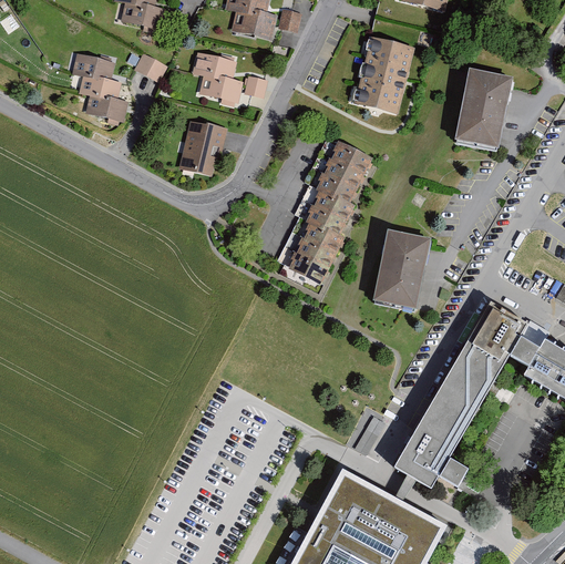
[(225,0),(224,9),(233,11),(252,16),(253,10),(265,12),(267,0),(225,0)]
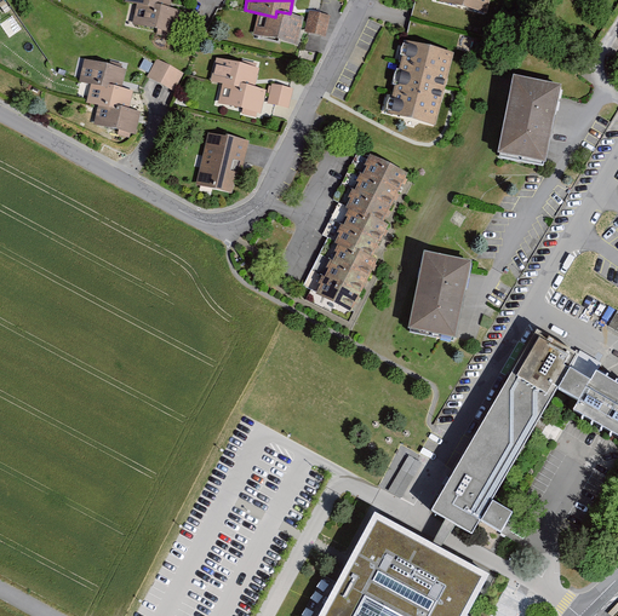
[(167,7),(154,5),(153,9),(135,4),(131,21),(173,30),(178,10),(167,7)]
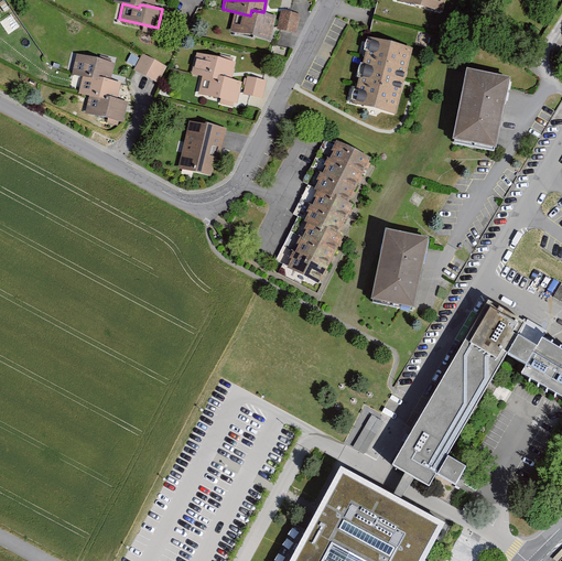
[(298,13),(279,9),(276,28),(294,31),(298,13)]
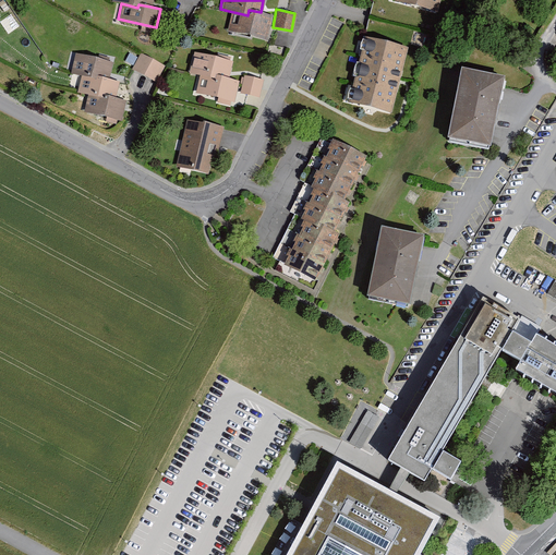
[(265,40),(270,15),(261,12),(249,10),(248,15),(229,11),(224,32),(265,40)]
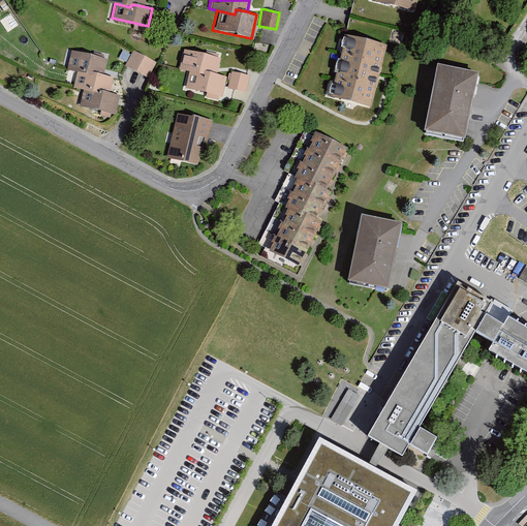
[(386,40),(343,28),(326,91),(369,103),(386,40)]
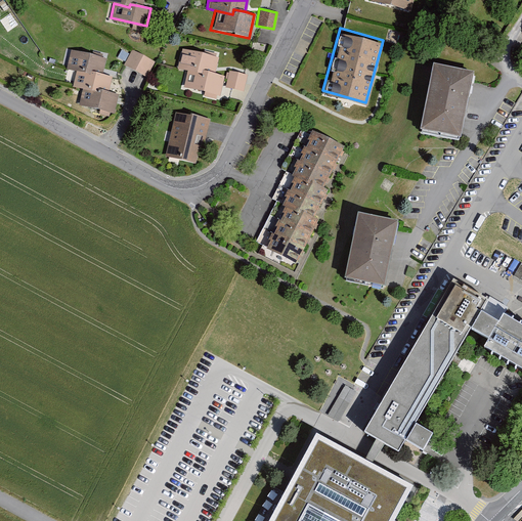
[(106,56),(69,47),(63,68),(75,70),(88,73),(88,71),(101,74),(106,56)]
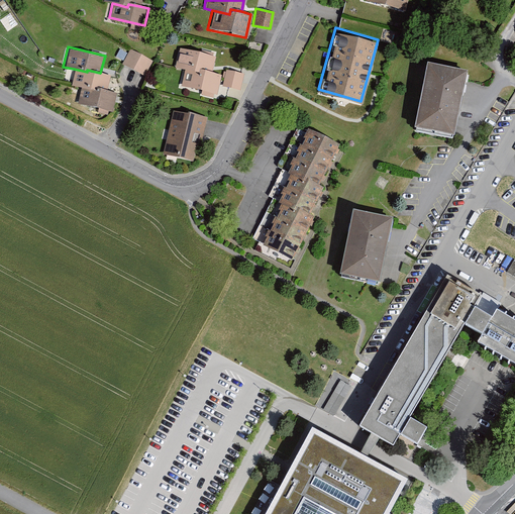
[(215,56),(178,46),(173,68),(182,70),(198,74),(199,71),(210,73),(215,56)]
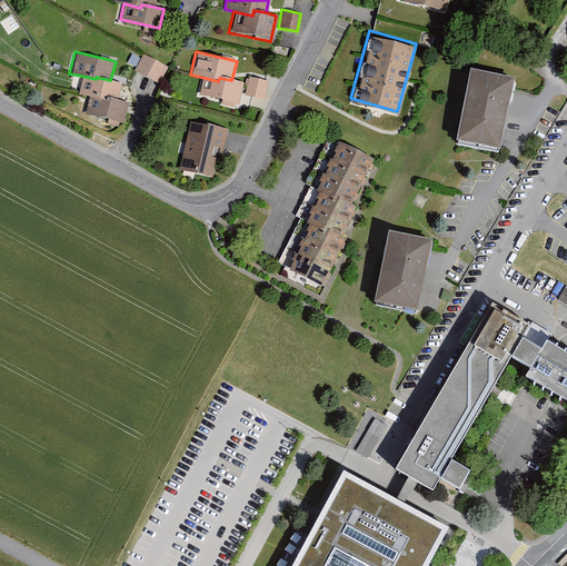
[(141,52),(132,69),(158,82),(167,66),(141,52)]
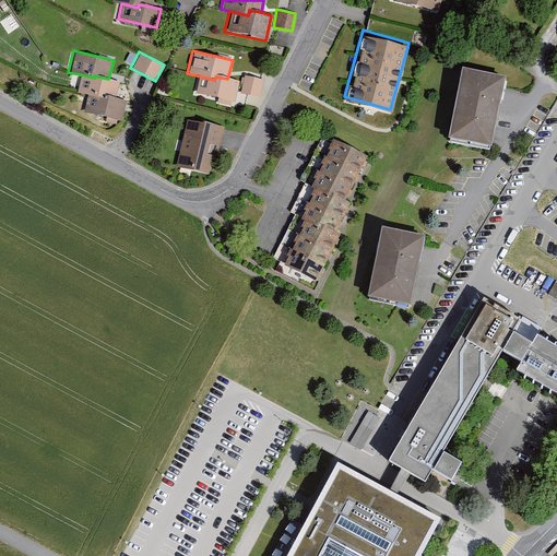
[(461,68),(447,139),(489,148),(504,77),(461,68)]
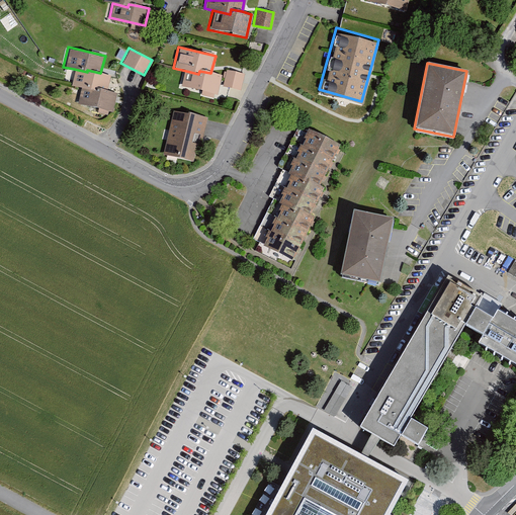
[(74,69),(70,84),(80,87),(92,90),(93,88),(94,81),(106,84),(108,75),(100,73),(87,70),(87,72),(74,69)]
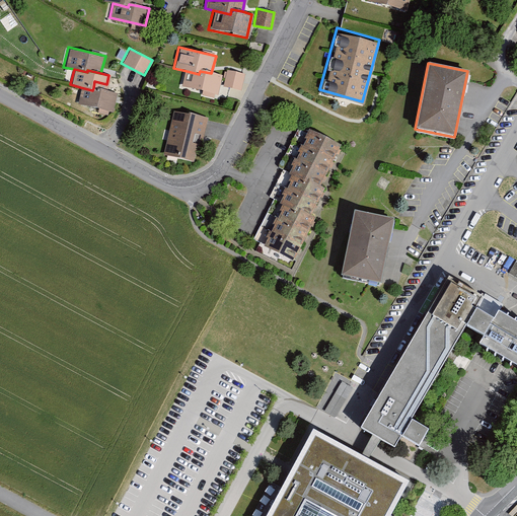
[(214,99),(220,75),(211,73),(200,71),(199,74),(182,70),(177,90),(214,99)]
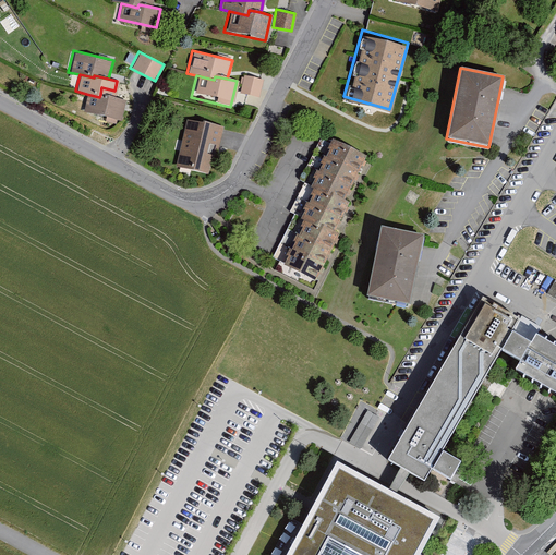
[(261,79),(242,75),(239,92),(257,96),(261,79)]
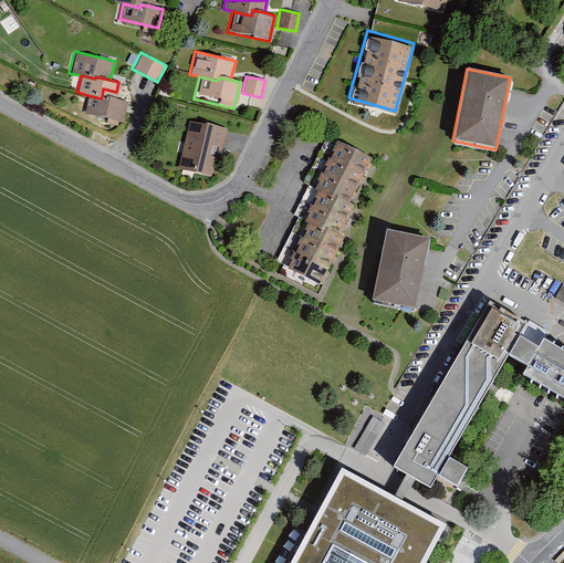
[(87,95),(84,112),(121,120),(124,101),(102,96),(101,98),(87,95)]
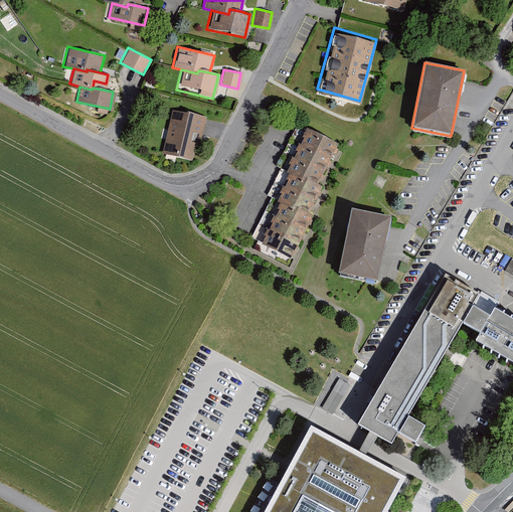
[(202,114),(170,107),(160,148),(192,156),(202,114)]
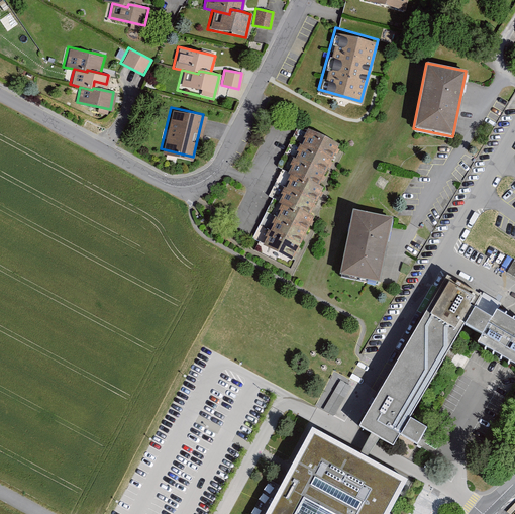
[(338,144),(307,129),(300,145),(330,161),(338,144)]
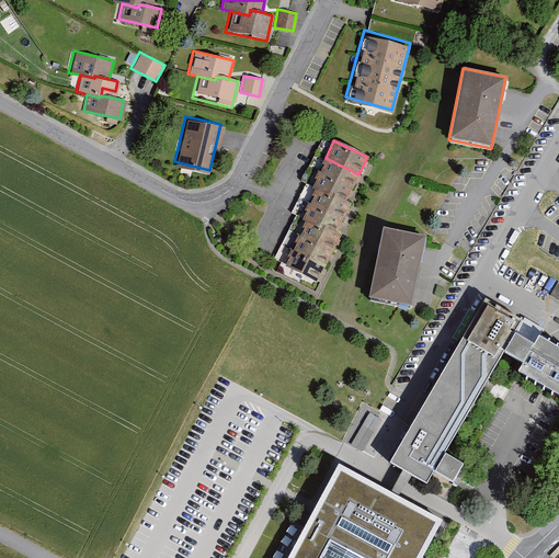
[(351,188),(358,174),(326,158),(319,173),(351,188)]
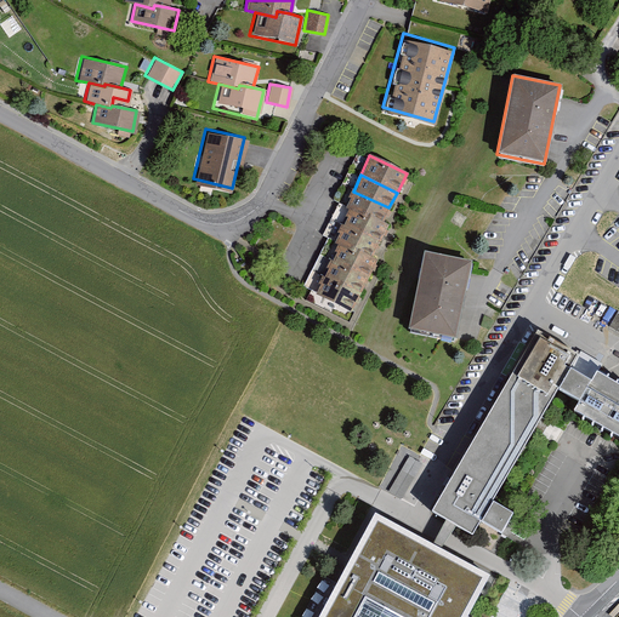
[(381,224),(388,207),(353,192),(346,206),(350,209),(347,211),(367,221),(368,217),(381,224)]
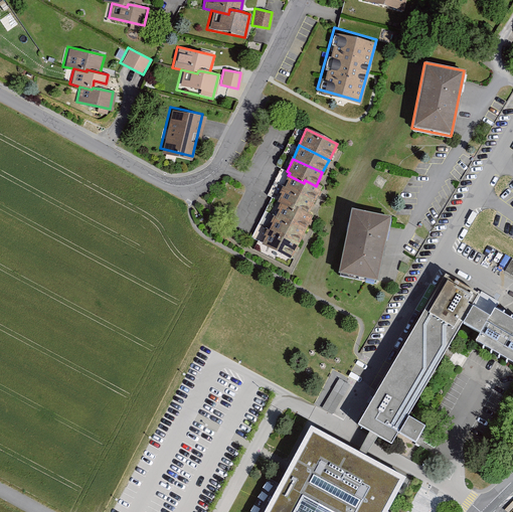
[(288,175),(281,191),(312,205),(322,187),(316,186),(305,180),(304,183),(288,175)]
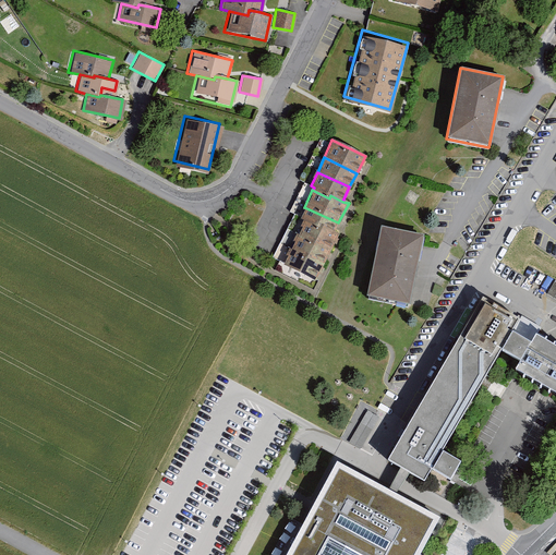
[(334,233),(338,222),(304,207),(300,217),(303,218),(300,225),(319,233),(323,228),(334,233)]
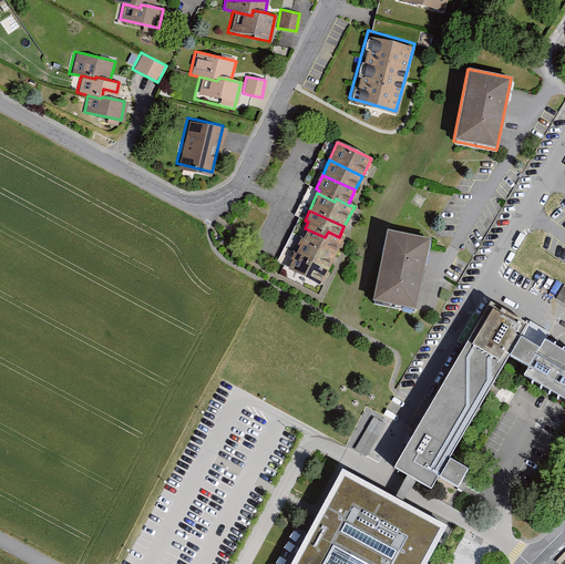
[(305,228),(298,243),(332,259),(342,238),(339,237),(328,232),(325,237),(305,228)]
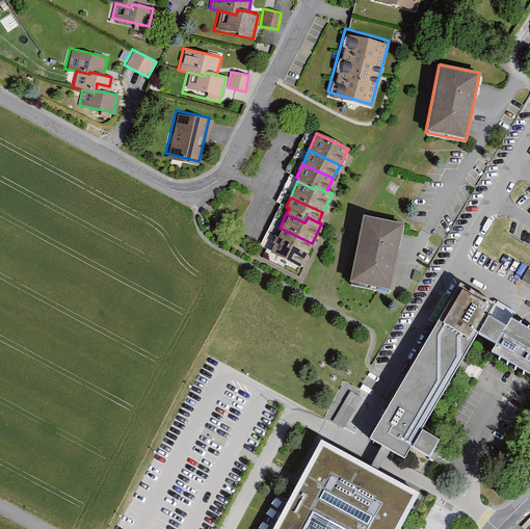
[(403,223),(363,215),(348,284),(389,293),(403,223)]
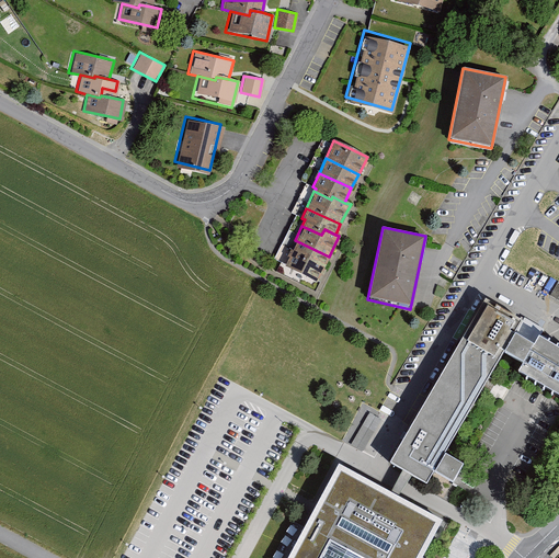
[(288,253),(322,270),(329,257),(295,240),(288,253)]
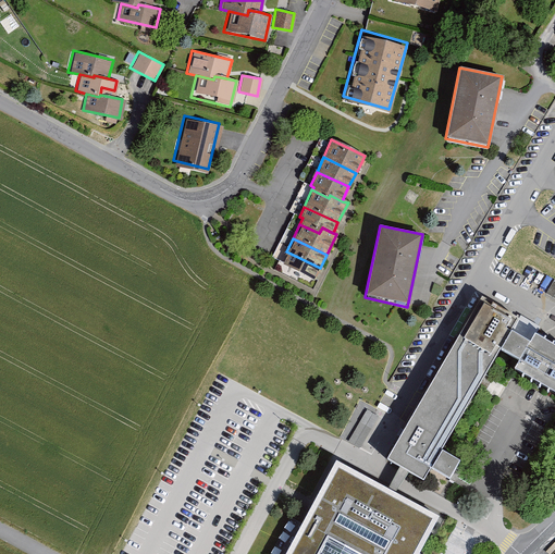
[(280,265),(313,281),(320,268),(286,251),(280,265)]
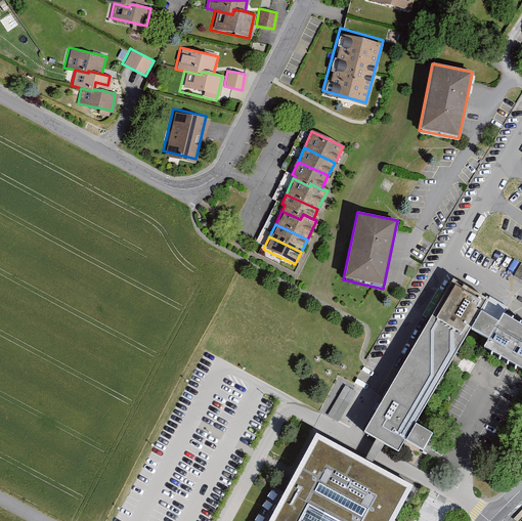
[(512,272),(521,277),(521,261),(519,260),(512,272)]
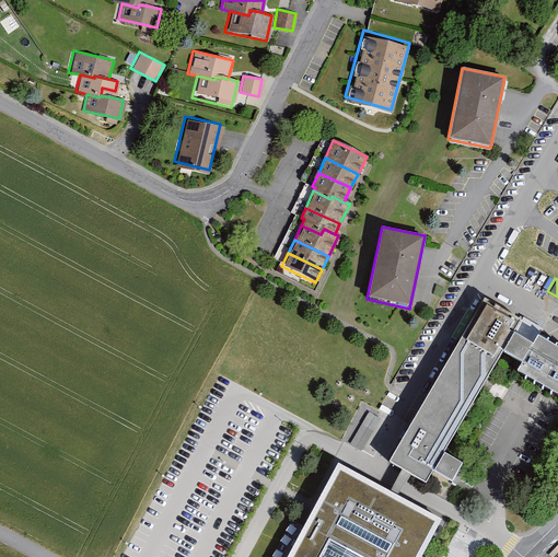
[(557,340),(485,298),(391,455),(431,478),(438,467),(460,480),(472,460),(452,448),(442,463),(438,461),(499,357),(557,391),(557,340)]
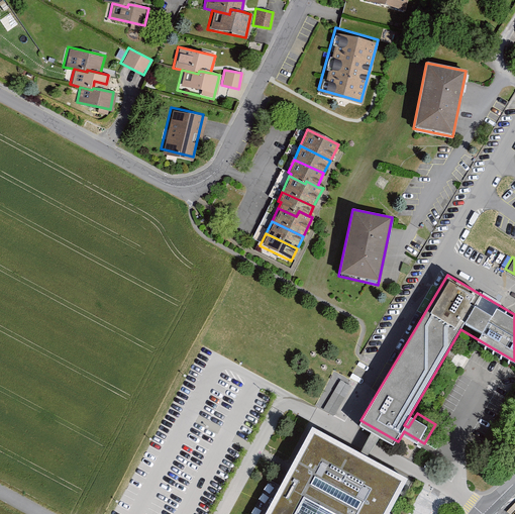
[(311,420),(259,513),(384,513),(407,474),(311,420)]
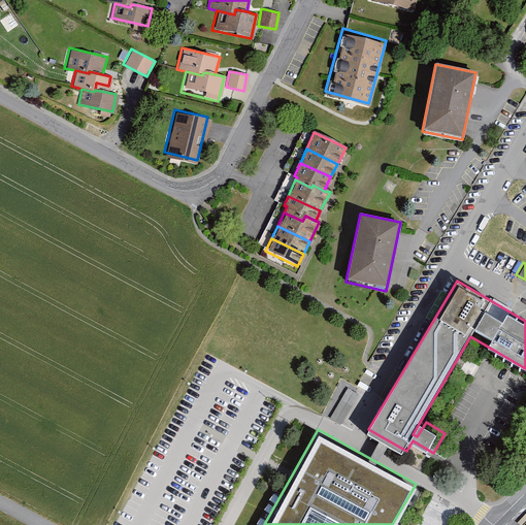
All buildings are outlined.
